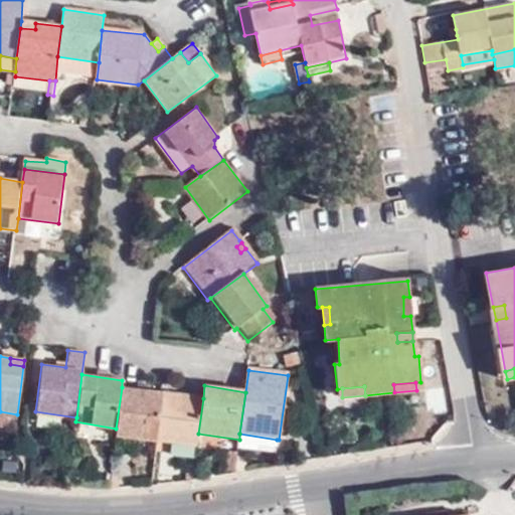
[(116,428),(116,435),(156,440),(162,393),(122,387),(116,428)]
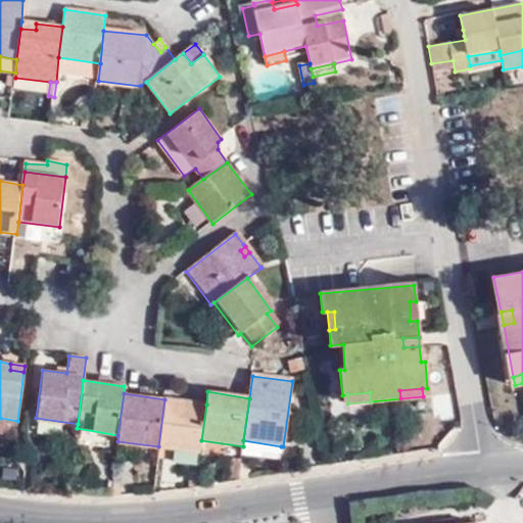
[(164,399),(158,446),(199,453),(201,440),(206,405),(164,399)]
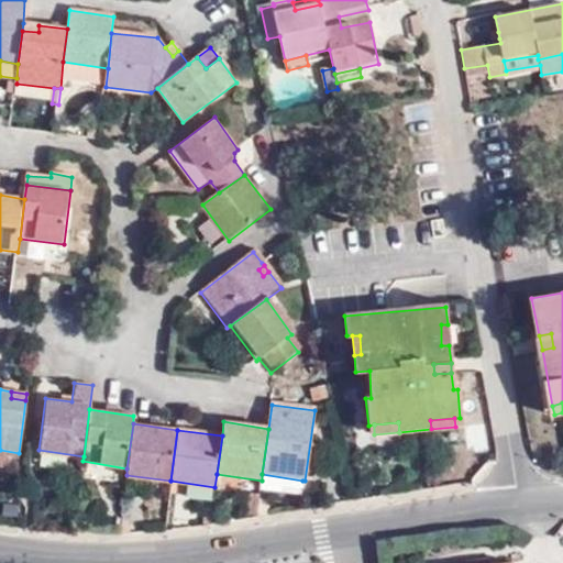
[(0,450),(0,465),(18,467),(19,453),(0,450)]
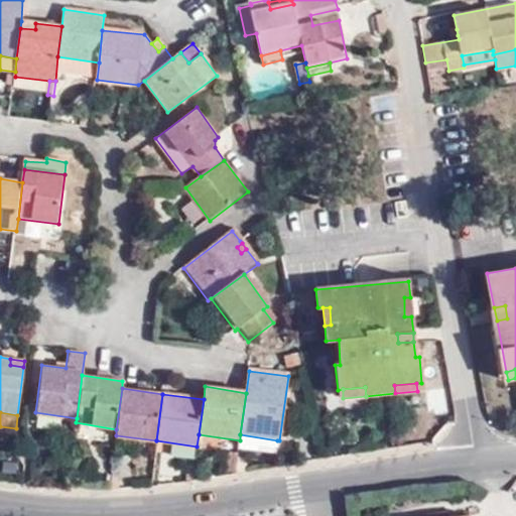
[(240,440),(239,447),(257,450),(258,444),(276,446),(277,440),(240,434),(240,440)]
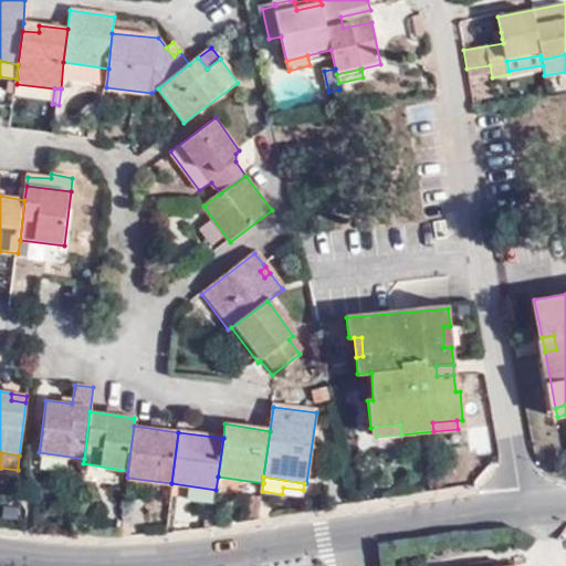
[(261,499),(258,520),(270,517),(272,500),(261,499)]
